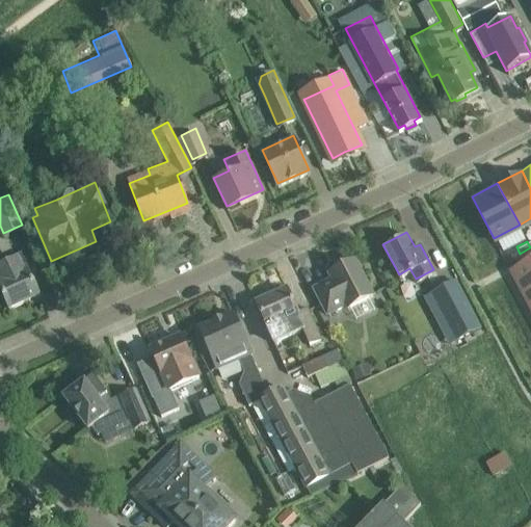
[(20,253),(0,261),(0,288),(8,306),(38,292),(27,267),(20,253)]
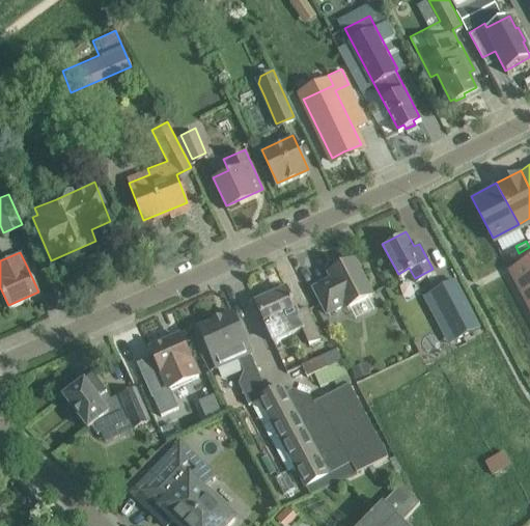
[(529,254),(508,267),(521,291),(529,285),(529,254)]
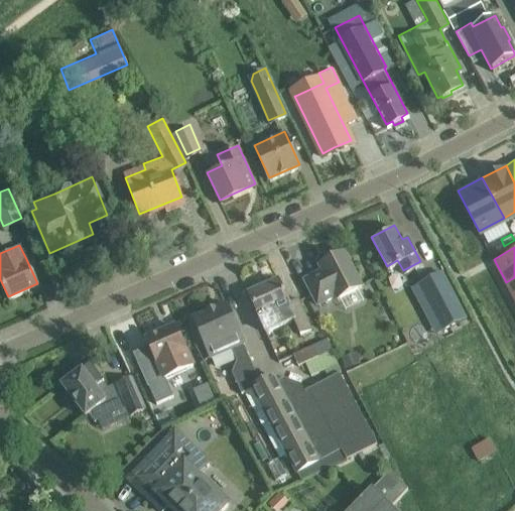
[(361,283),(343,249),(318,262),(322,267),(303,277),(316,301),(335,292),(337,296),(361,283)]
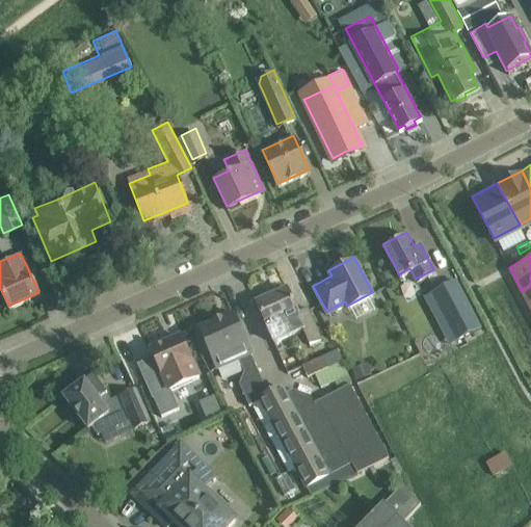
[(455,278),(430,290),(455,337),(479,324),(455,278)]
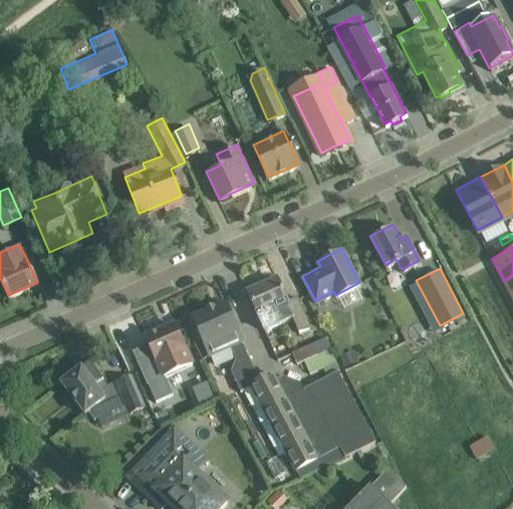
[(248,289),(247,289),(264,328),(292,315),(298,330),(310,324),(297,294),(286,299),(276,276),(258,284),(256,280),(246,285),(248,289)]
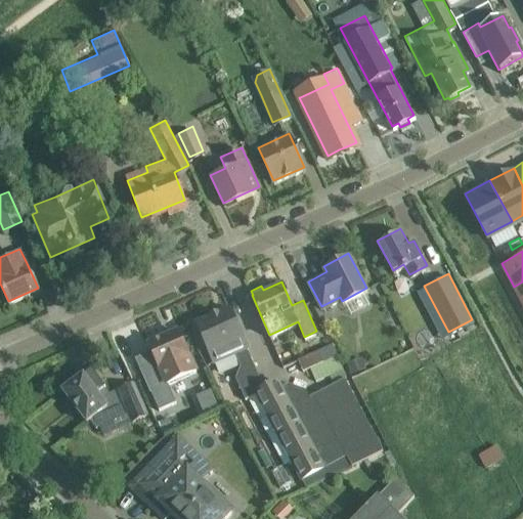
[(522,282),(514,287),(522,303),(522,282)]
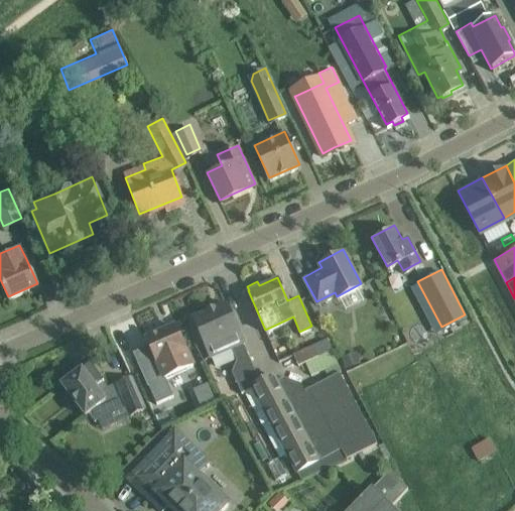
[(204,310),(202,308),(196,311),(196,313),(192,315),(210,355),(230,345),(242,340),(236,325),(225,300),(204,310)]
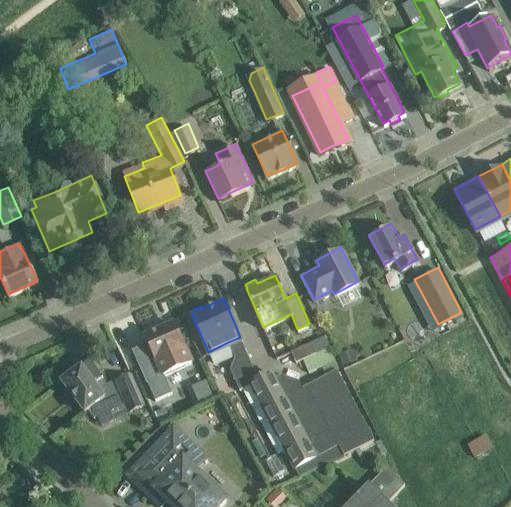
[(184,344),(173,320),(157,328),(155,326),(148,329),(147,332),(144,333),(147,341),(132,348),(155,397),(171,390),(163,372),(190,360),(183,344),(184,344)]
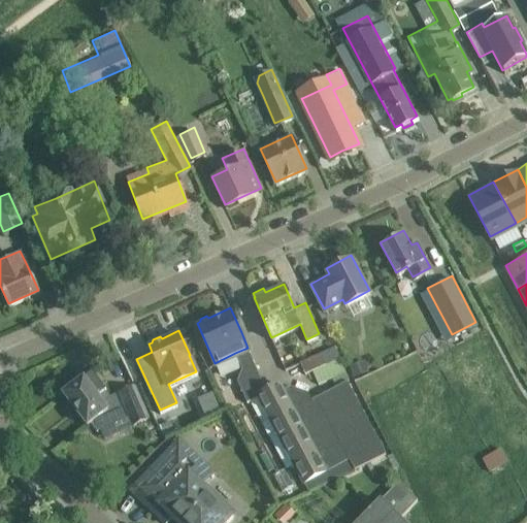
[(265,388),(248,348),(235,353),(240,365),(236,378),(245,400),(258,395),(306,488),(386,452),(347,378),(311,398),(307,391),(290,386),(282,389),(278,383),(265,388)]
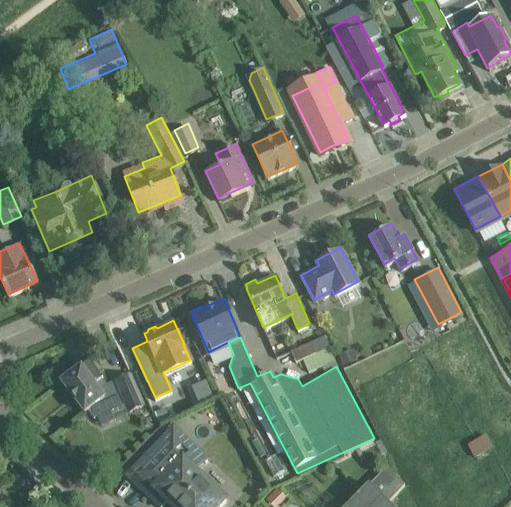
[(353,347),(338,352),(342,362),(357,357),(353,347)]
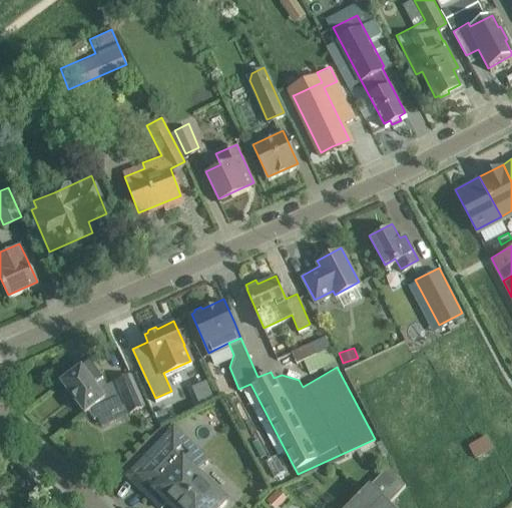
[(93,416),(121,403),(111,380),(107,383),(89,360),(81,366),(81,365),(60,381),(84,411),(87,408),(93,416)]
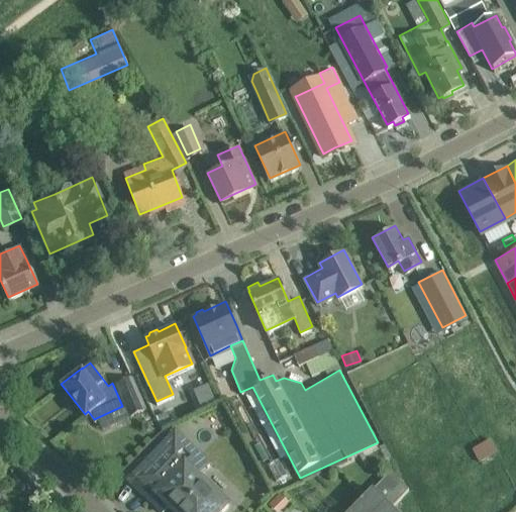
[(130,375),(116,382),(129,413),(144,406),(130,375)]
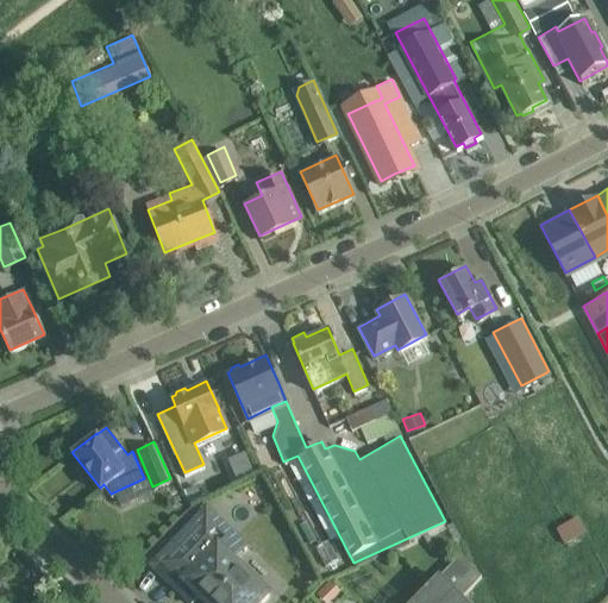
[(244,446),(227,453),(236,475),(252,468),(244,446)]
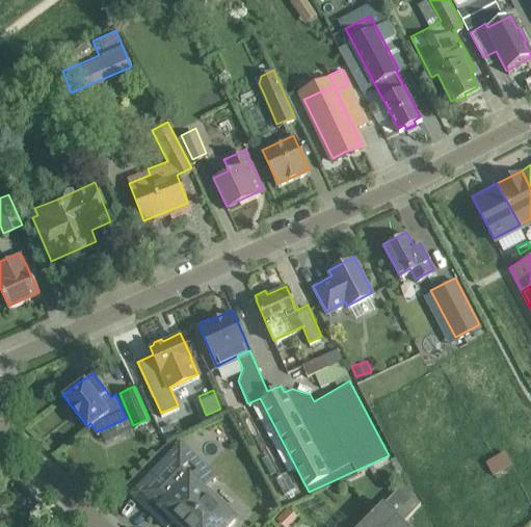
[(174,419),(160,425),(165,438),(180,430),(174,419)]
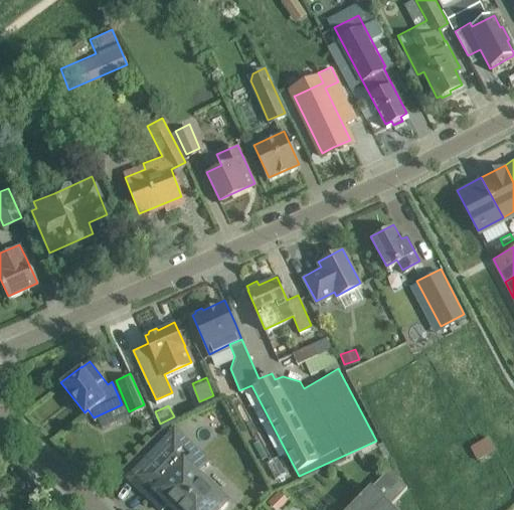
[(149,496),(155,490),(175,509),(216,509),(226,500),(197,473),(208,461),(173,427),(127,475),(149,496)]
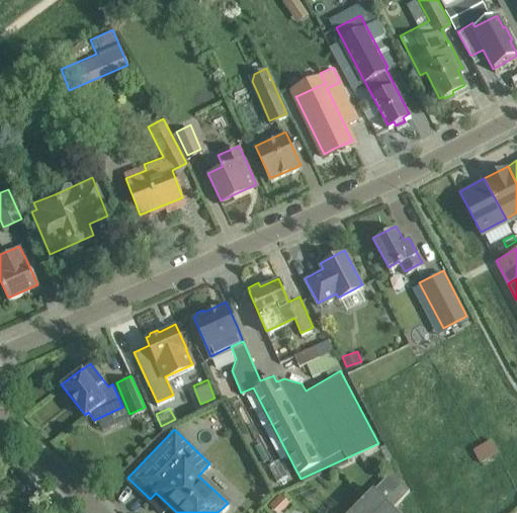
[(491,437),(471,447),(479,460),(487,456),(498,449),(496,446),(491,437)]
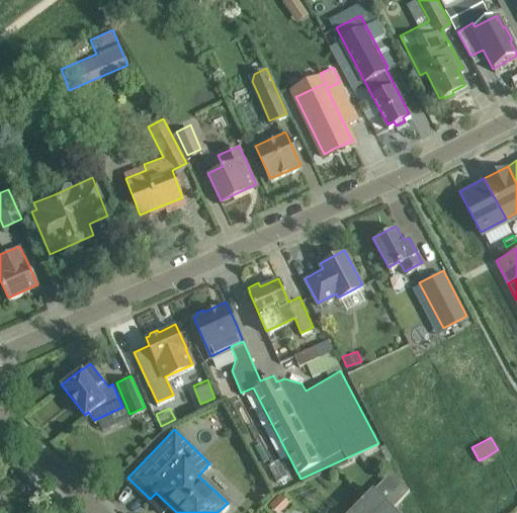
[(347,512),(399,512),(392,505),(409,488),(390,469),(347,512)]
